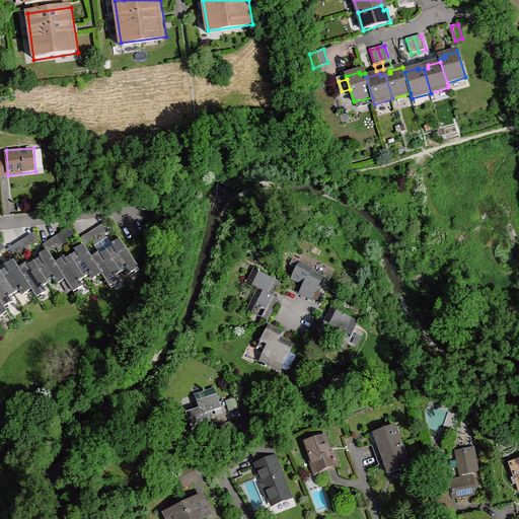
[(0,315),(6,311),(3,306),(12,301),(8,296),(19,289),(22,294),(31,289),(36,297),(46,291),(43,286),(53,279),(56,284),(65,279),(73,291),(82,285),(79,280),(89,274),(92,279),(101,273),(110,286),(120,280),(116,275),(126,268),(130,274),(139,267),(120,237),(112,243),(114,245),(100,253),(98,251),(91,256),(83,243),(74,249),(75,251),(65,258),(64,256),(55,262),(47,249),(39,254),(40,256),(26,265),(25,263),(18,268),(13,260),(3,266),(5,268),(0,270),(0,315)]
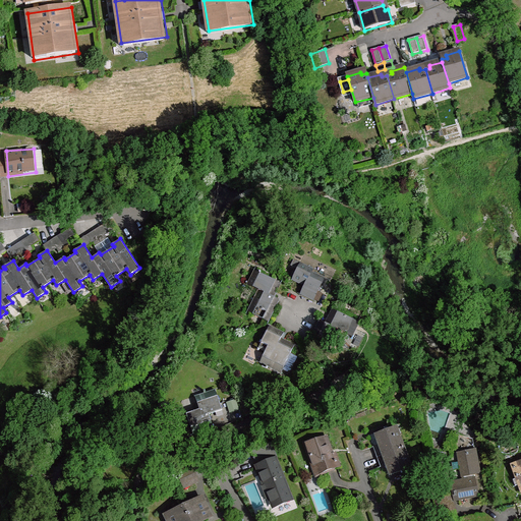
[(305,286),(300,295),(313,301),(325,278),(312,273),(313,270),(301,264),(293,281),(305,286)]
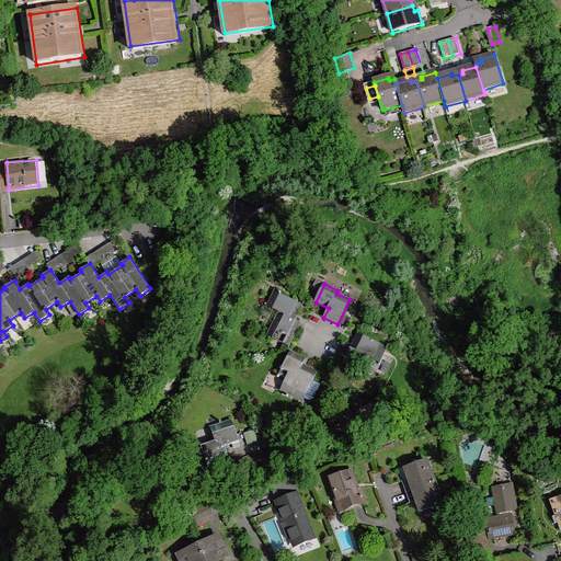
[(273,340),(289,347),(301,323),(296,320),(302,306),(275,292),(267,307),(285,316),(281,323),(273,340)]
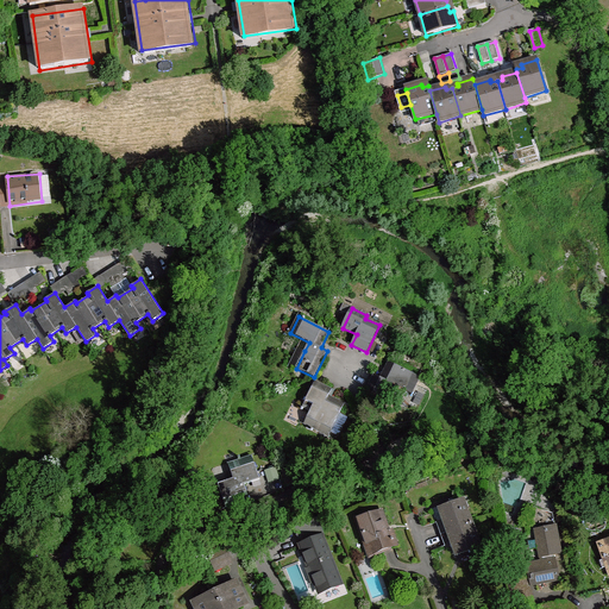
[(296,369),(305,351),(297,349),(290,365),(296,369)]
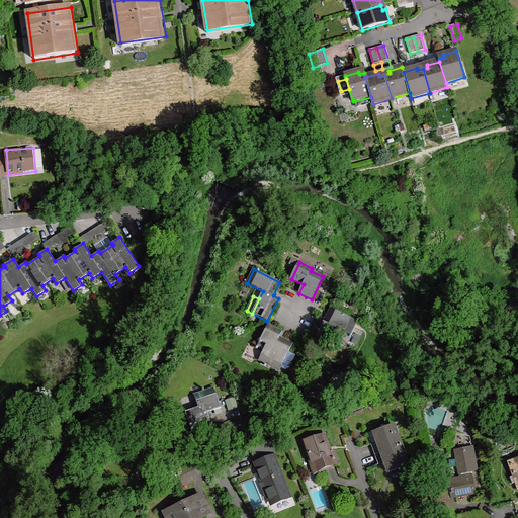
[(319,319),(313,331),(332,341),(338,330),(351,335),(357,322),(330,309),(324,322),(319,319)]
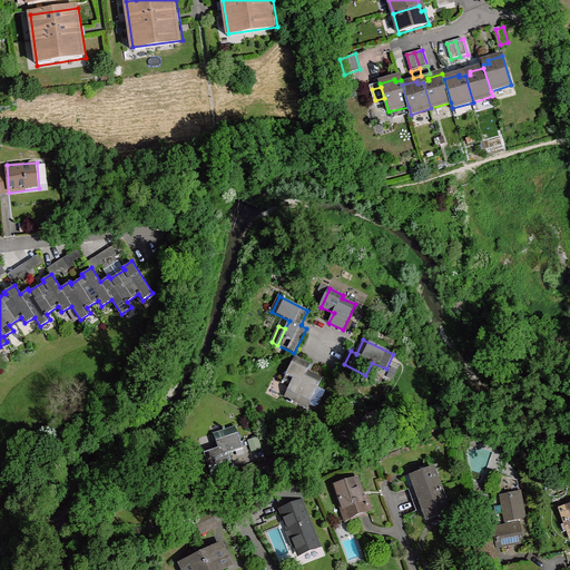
[(291,385),(285,396),(308,409),(311,405),(317,409),(326,392),(318,387),(323,377),(308,371),(311,365),(295,357),(283,382),(291,385)]
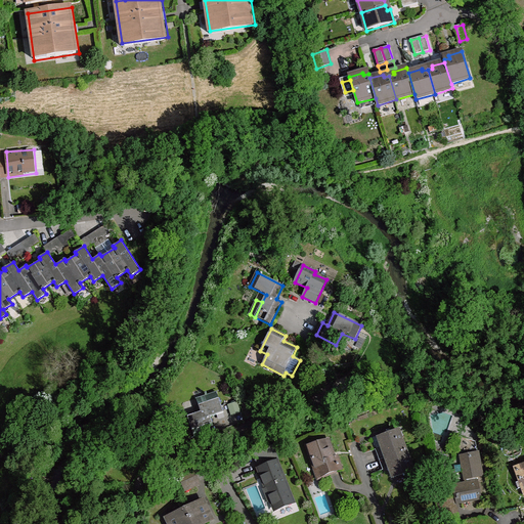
[(201,412),(187,417),(192,432),(213,425),(211,417),(223,412),(217,392),(195,399),(201,412)]
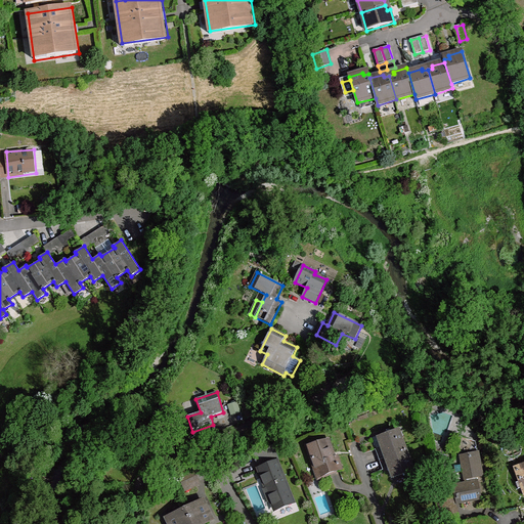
[(253,395),(238,400),(246,420),(260,415),(253,395)]
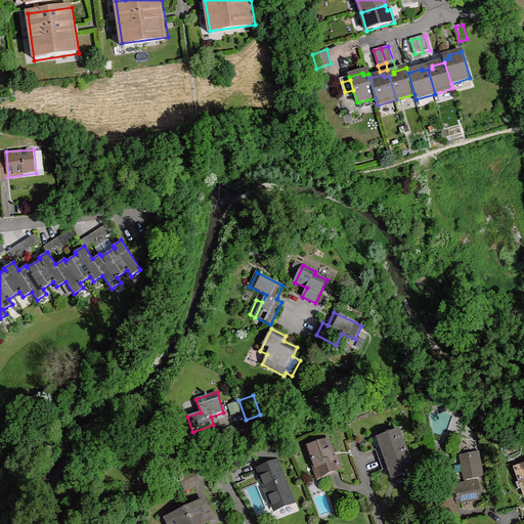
[(215,430),(213,425),(192,432),(194,437),(215,430)]
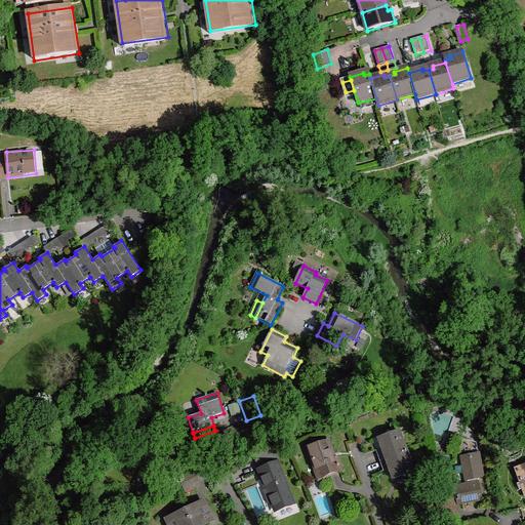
[(399,432),(379,439),(382,449),(387,458),(407,450),(399,432)]
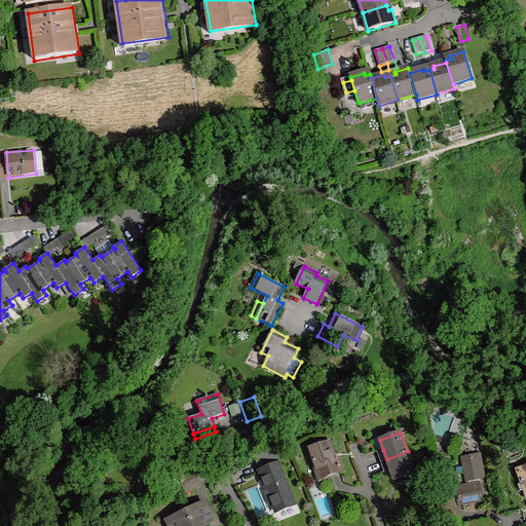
[(450,452),(463,456),(467,481),(478,479),(483,478),(478,445),(455,437),(450,452)]
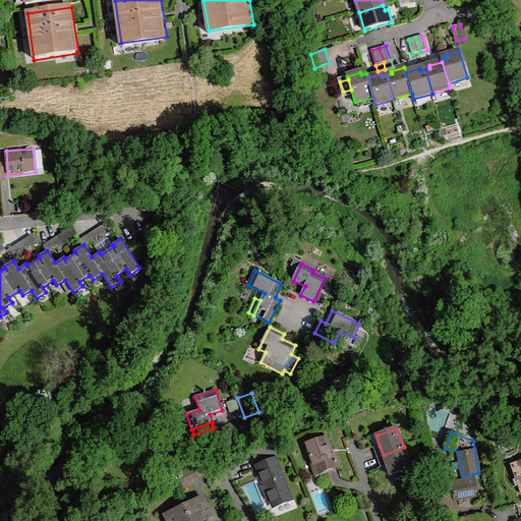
[(330,448),(327,438),(306,444),(319,474),(339,467),(335,454),(331,455),(329,448),(330,448)]
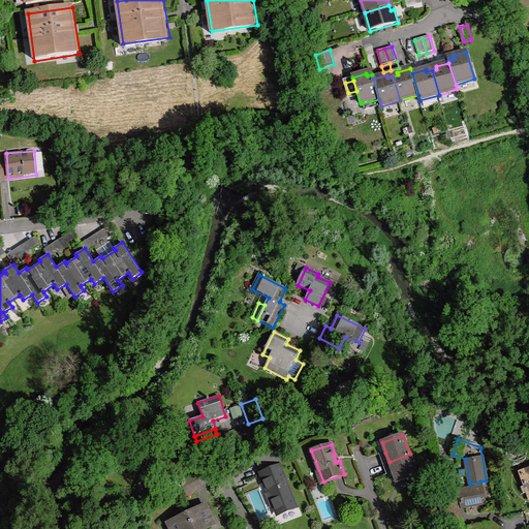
[(384,464),(390,462),(385,453),(380,454),(384,464)]
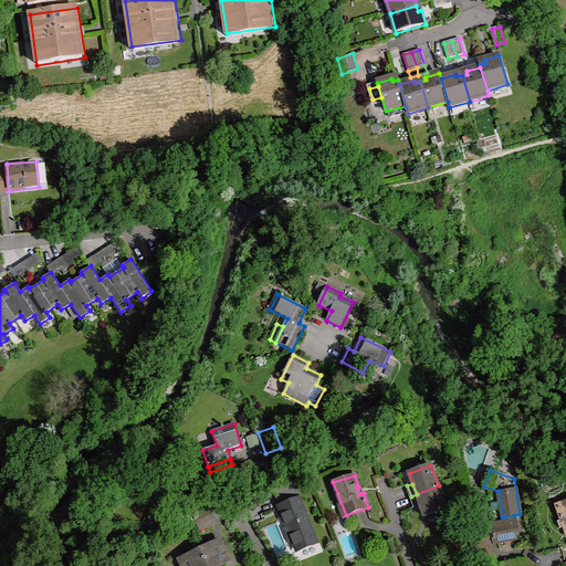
[(439,485),(417,494),(420,505),(425,516),(447,507),(439,485)]
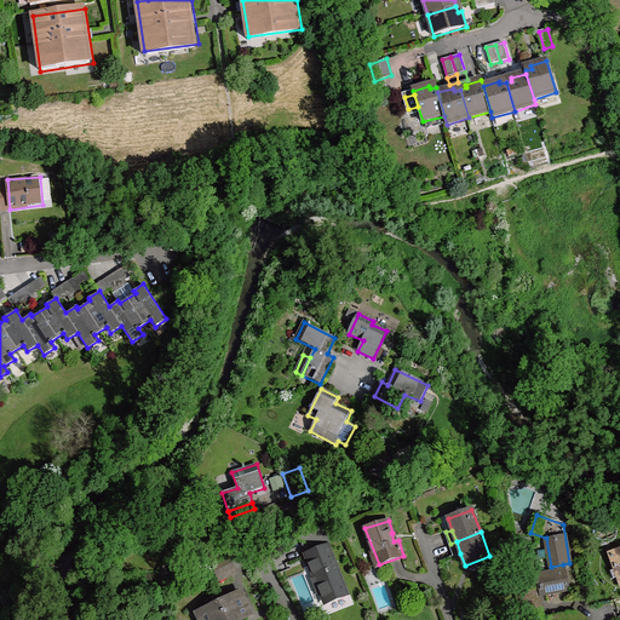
[(457,541),(451,544),(454,555),(460,554),(457,541)]
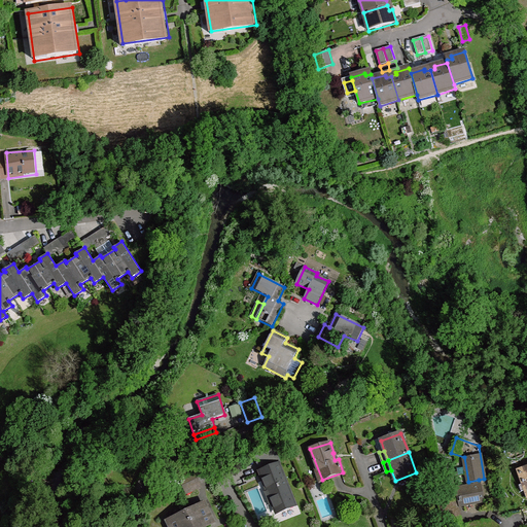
[(279,464),(260,471),(277,513),(295,505),(279,464)]
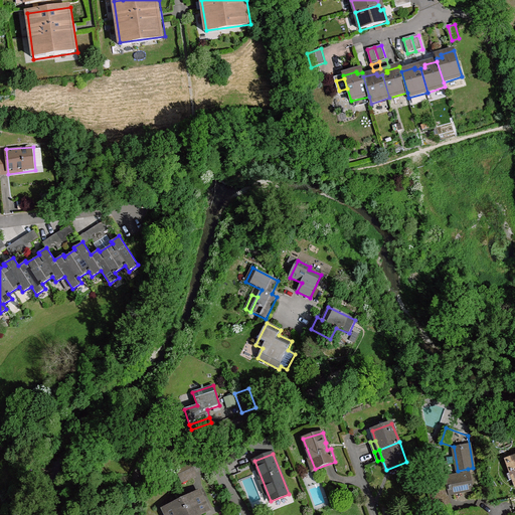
[(190,462),(176,468),(182,482),(196,476),(190,462)]
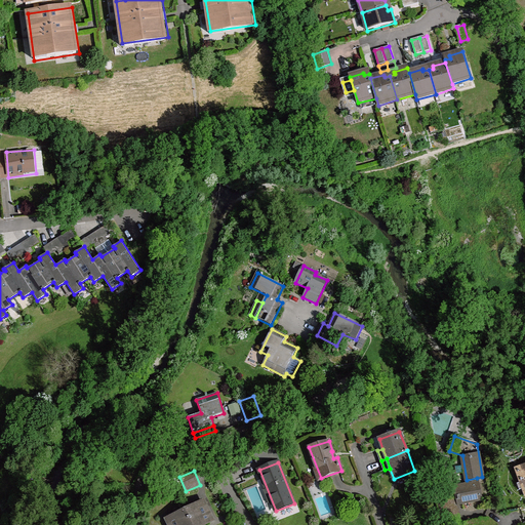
[(468,485),(455,487),(457,498),(458,503),(481,499),(477,478),(467,480),(468,485)]
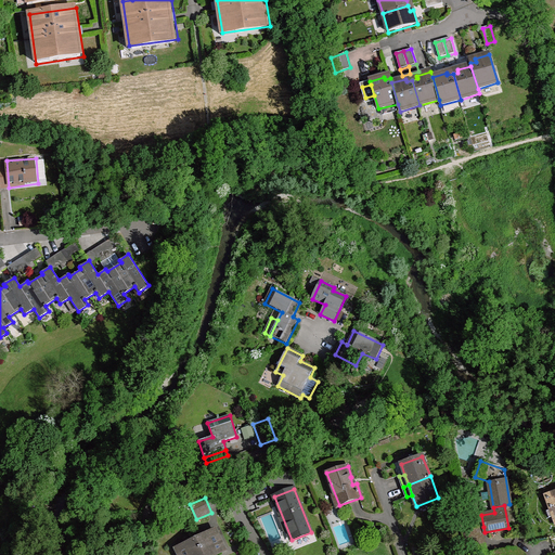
[(473,554),(477,554),(488,553),(485,532),(483,527),(465,530),(466,537),(469,536),(473,554)]
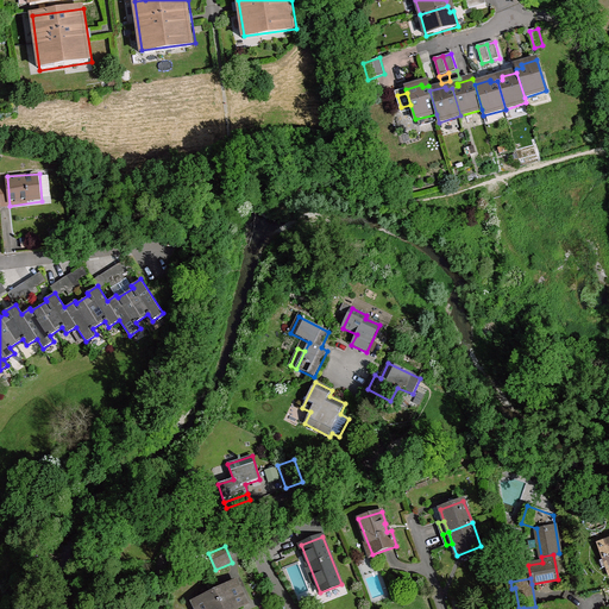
[(236,582),(194,602),(196,608),(237,608),(244,607),(238,594),(242,592),(236,582)]
